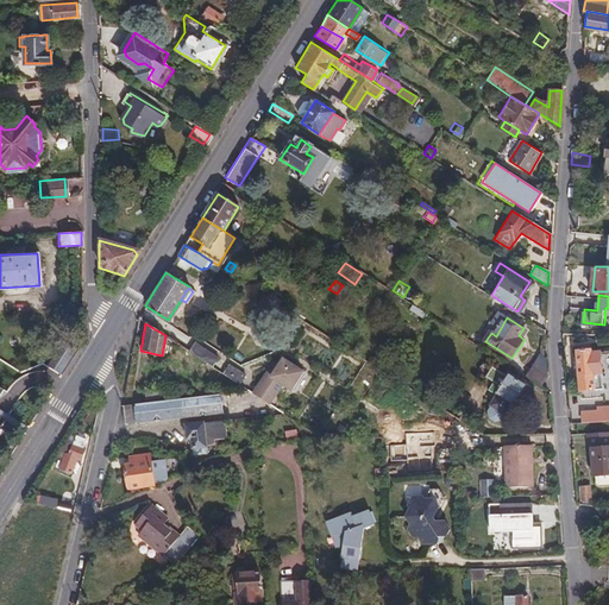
[(48,363),(63,375),(80,347),(64,336),(48,363)]
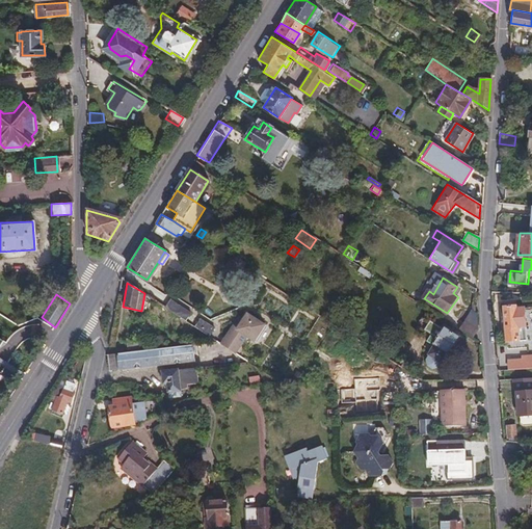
[(168,298),(163,307),(183,319),(188,311),(168,298)]
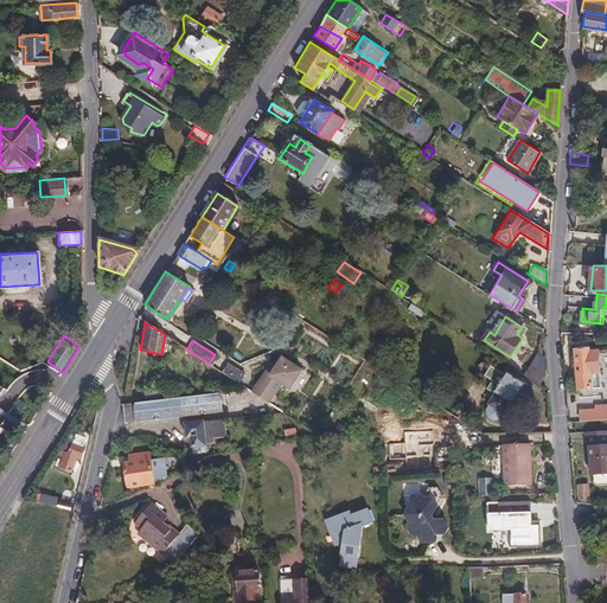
[(587,347),(573,348),(576,387),(598,386),(595,348),(587,350),(587,347)]
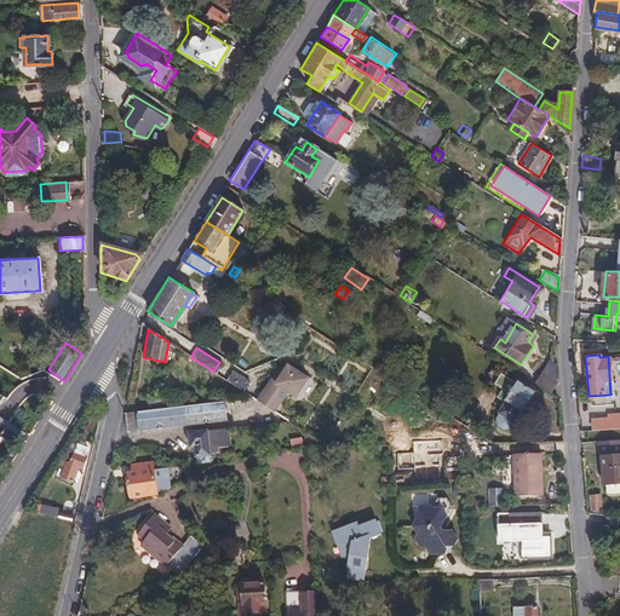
[(315,378),(292,363),(281,381),(271,375),(258,398),(279,412),(287,399),(293,403),(298,395),(302,397),(315,378)]
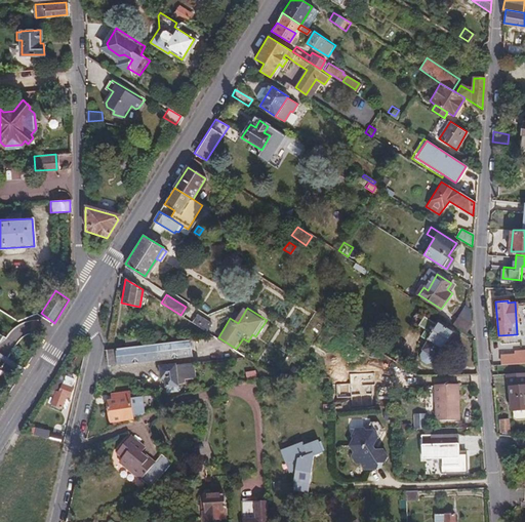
[(190,321),(204,330),(209,322),(195,313),(190,321)]
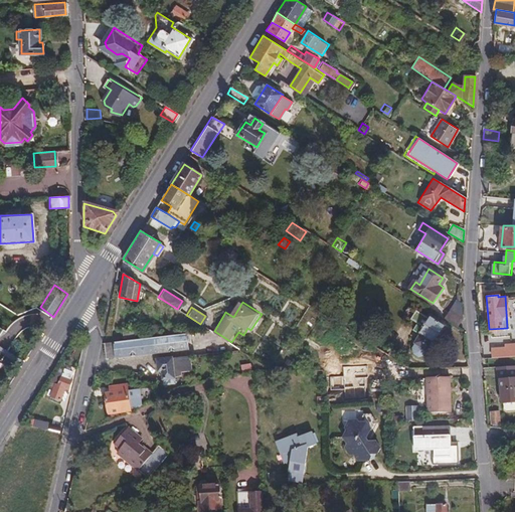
[(414,341),(426,349),(433,340),(435,341),(444,326),(430,316),(427,318),(417,310),(411,318),(417,322),(413,329),(419,333),(414,341)]
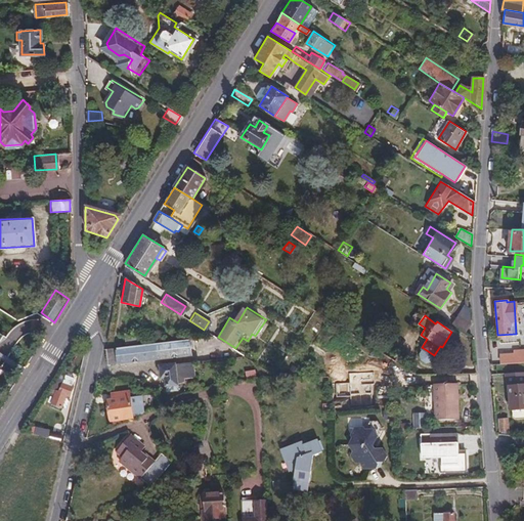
[(451,322),(465,332),(469,323),(456,315),(451,322)]
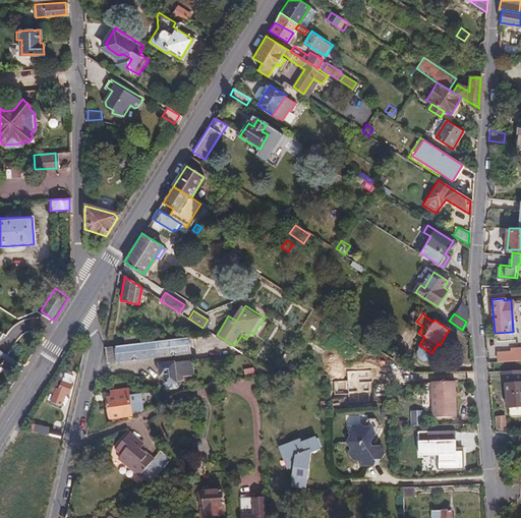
[(123,336),(124,344),(140,342),(139,334),(123,336)]
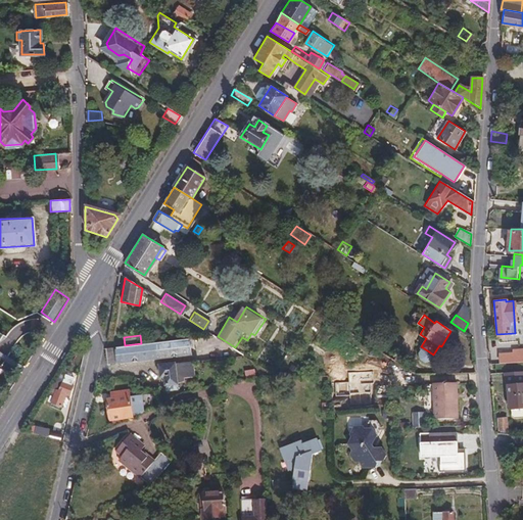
[(125,345),(104,347),(105,361),(188,351),(187,338),(141,343),(125,345)]
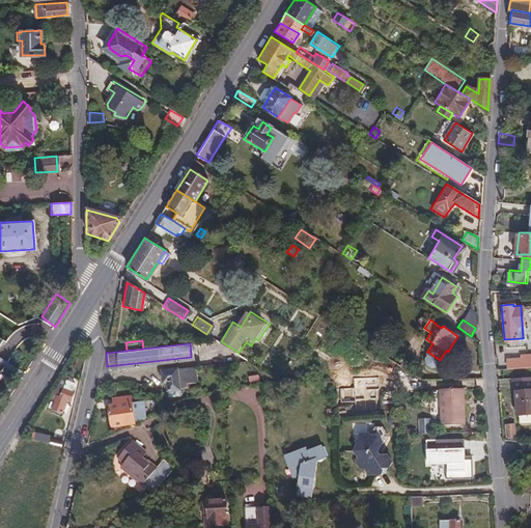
[(437,366),(440,360),(427,352),(423,357),(425,364),(430,367),(437,366)]
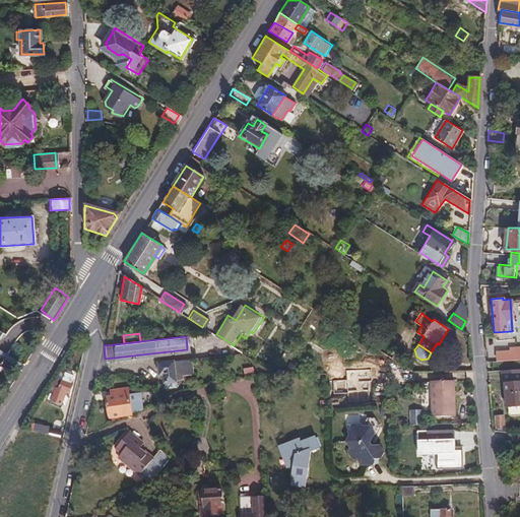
[(519,358),(519,344),(506,345),(506,348),(493,349),(493,361),(519,358)]
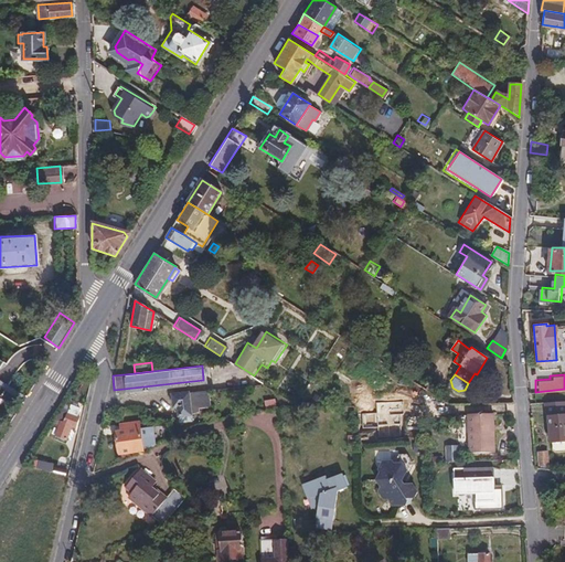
[(205,390),(171,393),(172,406),(176,406),(177,421),(188,420),(188,414),(195,411),(195,407),(206,406),(205,390)]
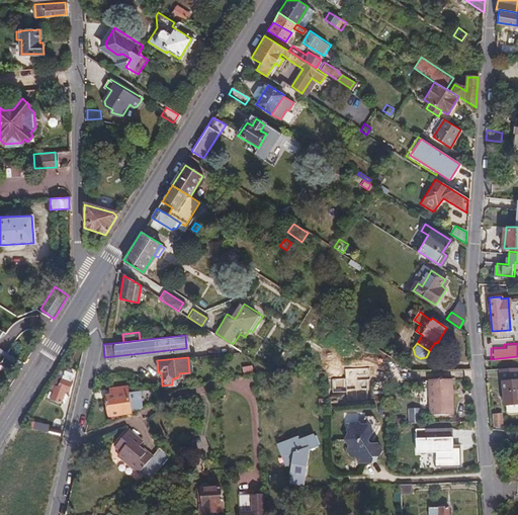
[(517,365),(496,367),(498,390),(501,390),(502,401),(517,399),(517,365)]
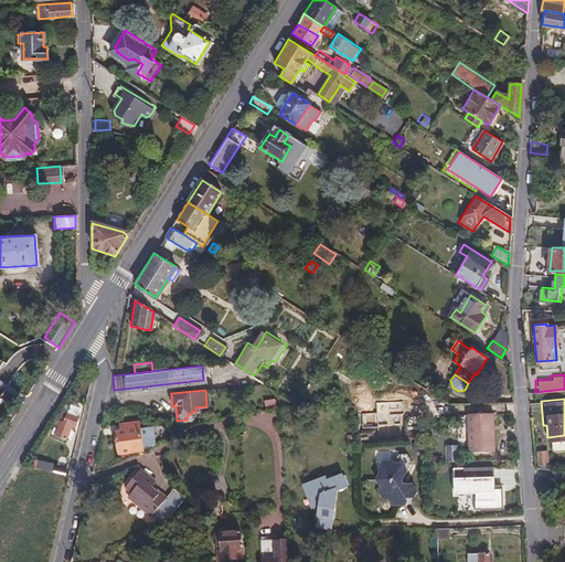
[(78,404),(71,401),(67,411),(66,410),(63,420),(61,419),(56,432),(68,436),(73,422),(76,423),(80,414),(76,412),(78,404)]
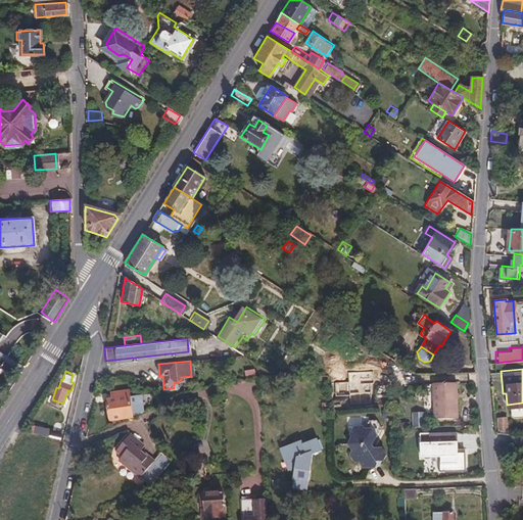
[(456,381),(432,382),(434,417),(457,416),(456,381)]
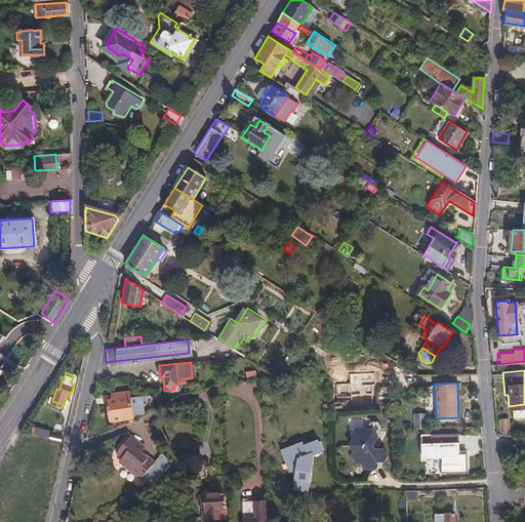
[(129,408),(128,397),(127,393),(111,395),(112,399),(106,399),(109,419),(130,416),(129,408)]
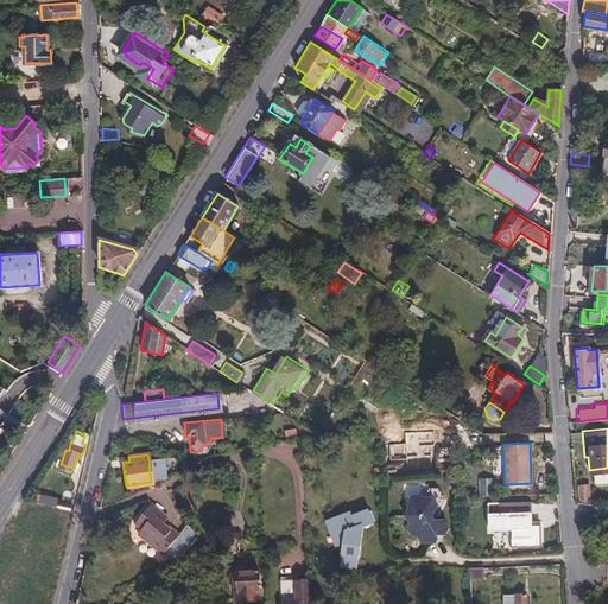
[(491,478),(479,478),(479,494),(492,493),(491,478)]
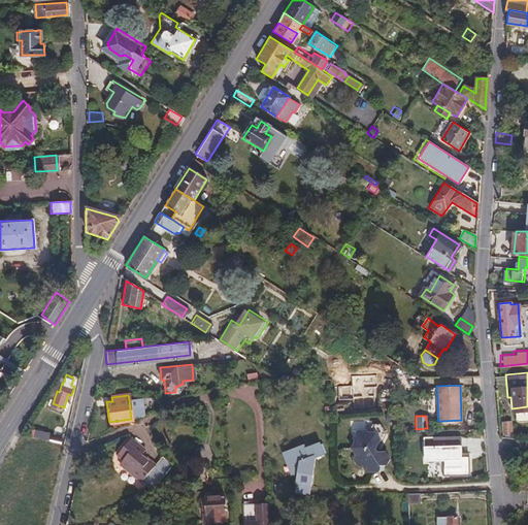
[(377,424),(371,425),(368,432),(355,430),(351,438),(355,441),(350,447),(354,454),(352,458),(356,465),(362,465),(366,472),(377,471),(385,466),(387,466),(391,460),(386,453),(380,454),(376,449),(382,432),(377,424)]
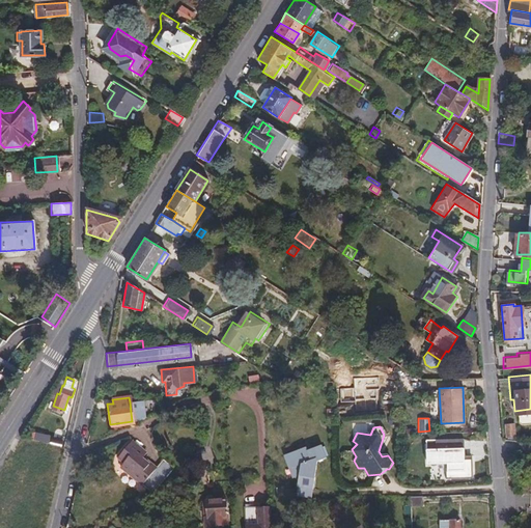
[(34,432),(32,440),(46,442),(47,434),(34,432)]
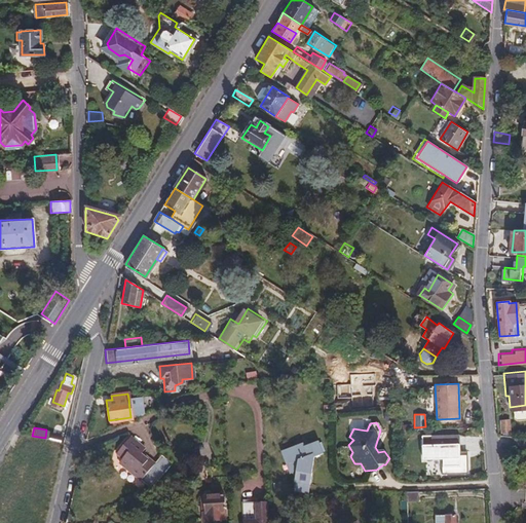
[(458,434),(430,435),(430,445),(422,445),(422,459),(441,458),(441,473),(467,473),(466,453),(459,454),(458,434)]
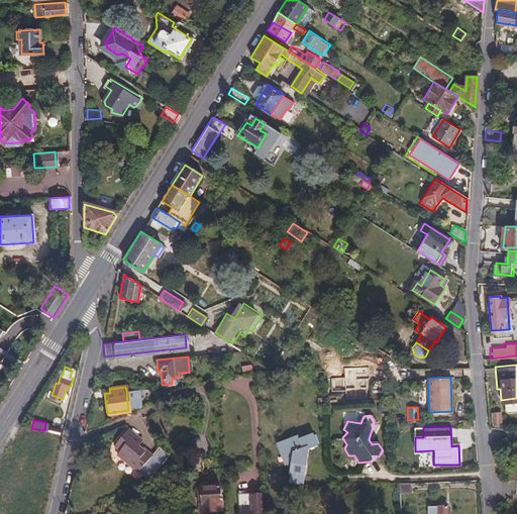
[(127,428),(114,443),(119,448),(116,452),(142,475),(147,479),(168,454),(158,446),(151,454),(138,443),(141,439),(127,428)]
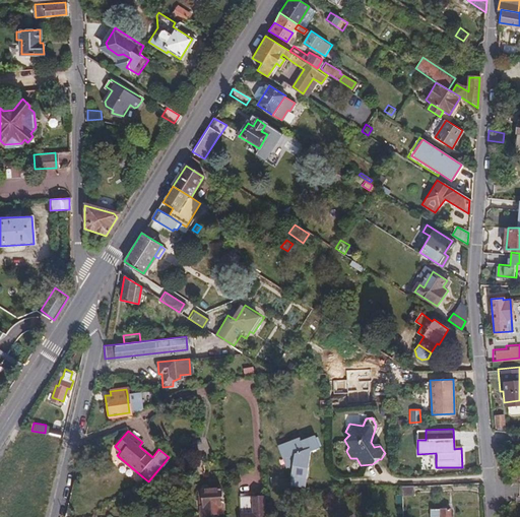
[(289,472),(305,475),(307,464),(304,463),(307,449),(317,445),(314,434),(300,438),(299,437),(278,443),(285,465),(289,465),(288,471),(289,472)]
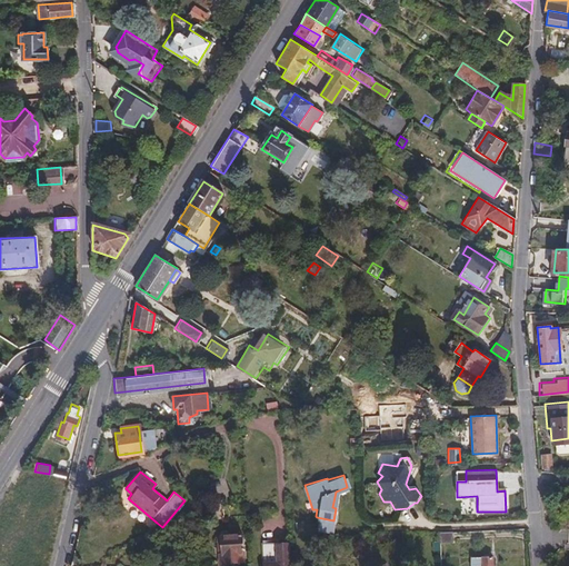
[(223,498),(210,498),(210,515),(225,515),(223,498)]
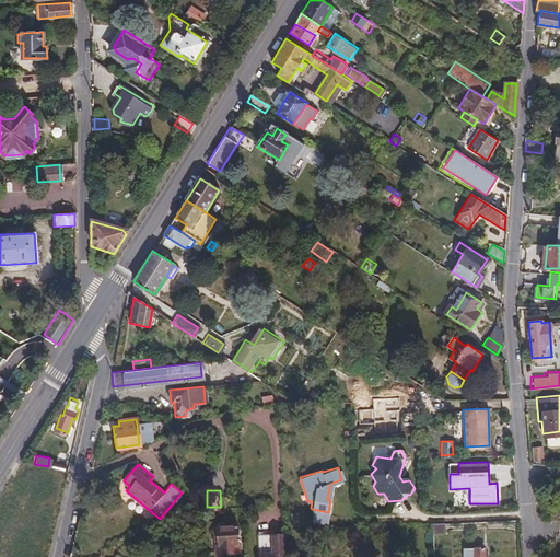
[(326,521),(328,512),(312,509),(311,519),(326,521)]
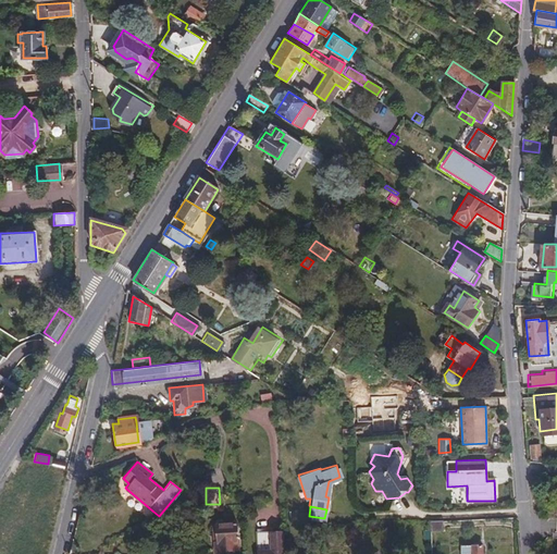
[(151,525),(159,516),(153,512),(146,520),(151,525)]
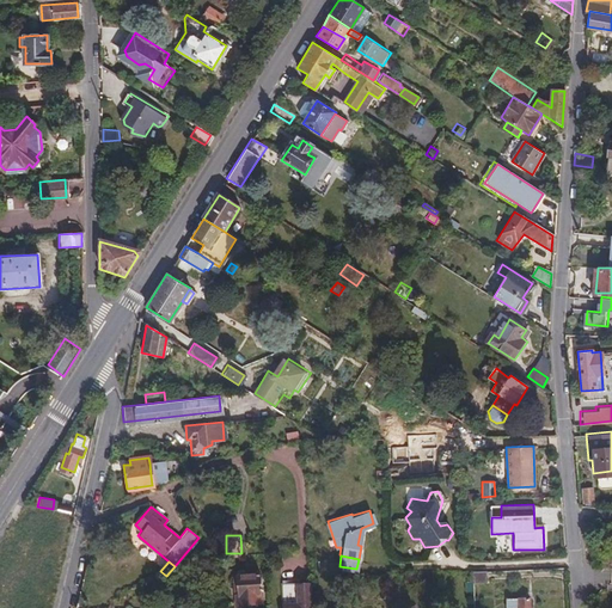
[(487,582),(485,571),(470,571),(471,583),(487,582)]
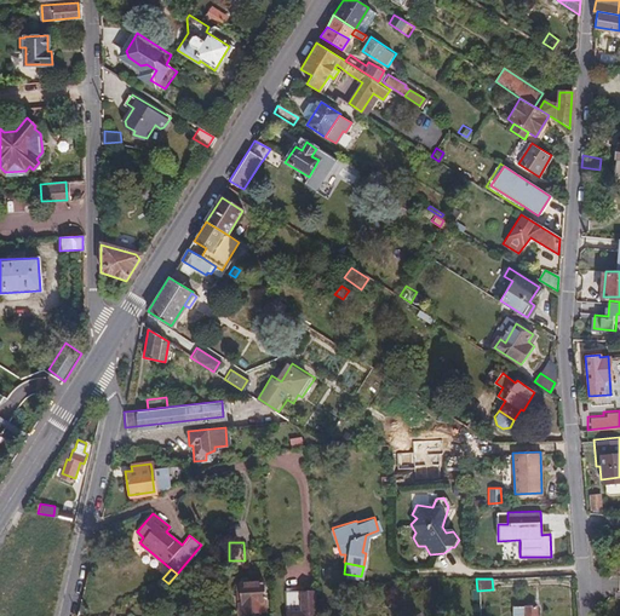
[(263,581),(241,582),(241,603),(237,603),(237,612),(262,611),(262,602),(263,602),(263,581)]
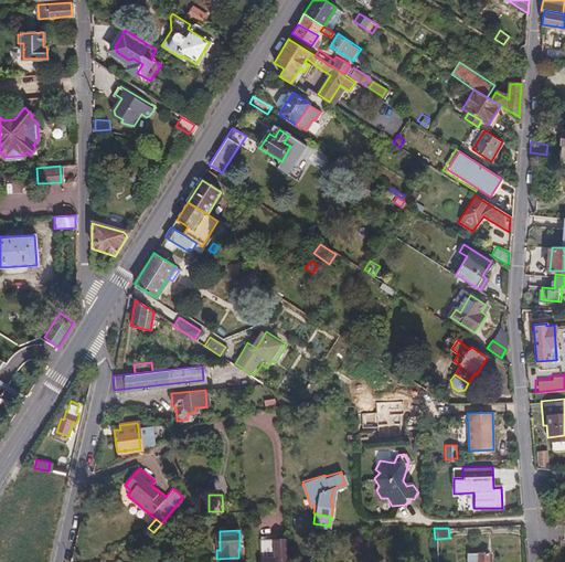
[(285,561),(285,538),(273,538),(274,557),(262,558),(260,561),(285,561)]
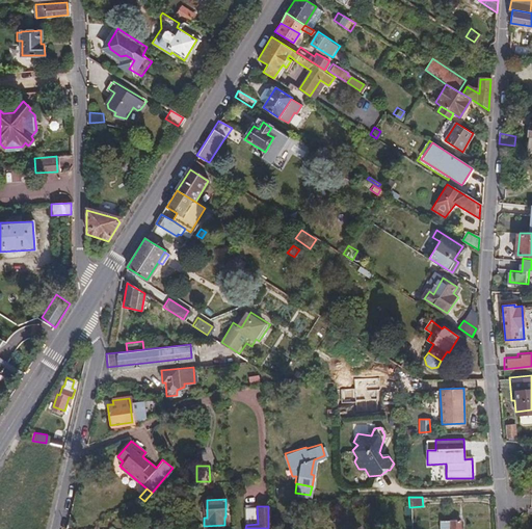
[(459,528),(459,520),(440,521),(440,528),(459,528)]
